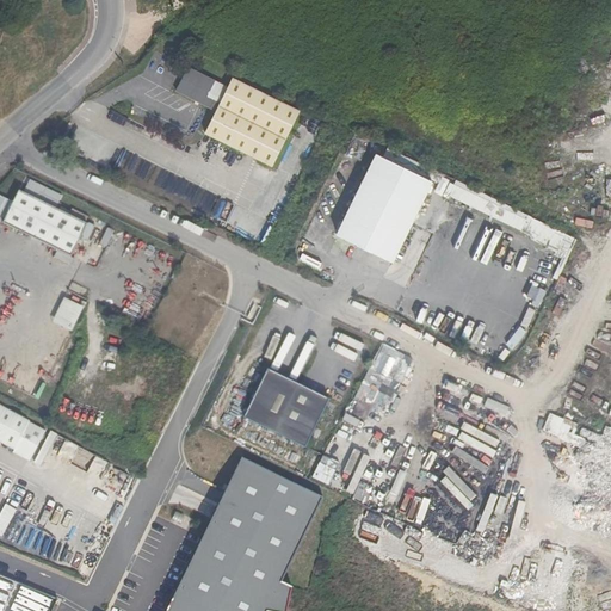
[(184,94),(223,115),(214,134),(282,168),(307,115),(240,82),(235,90),(196,71),(184,94)]
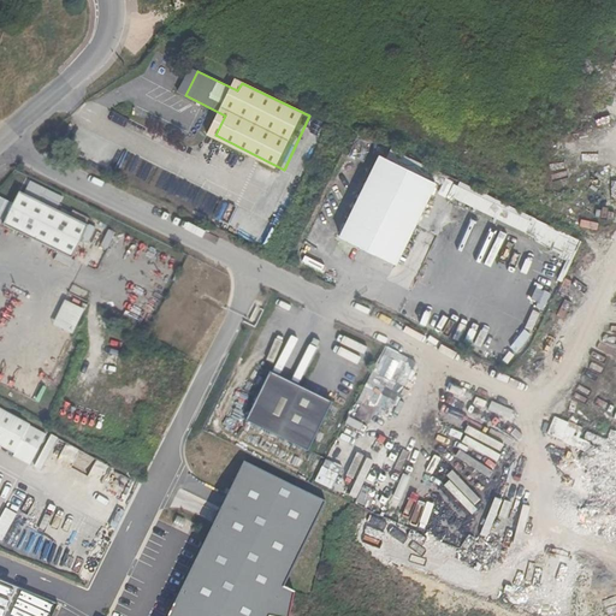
[(201,149),(211,153),(215,143),(205,138),(201,149)]
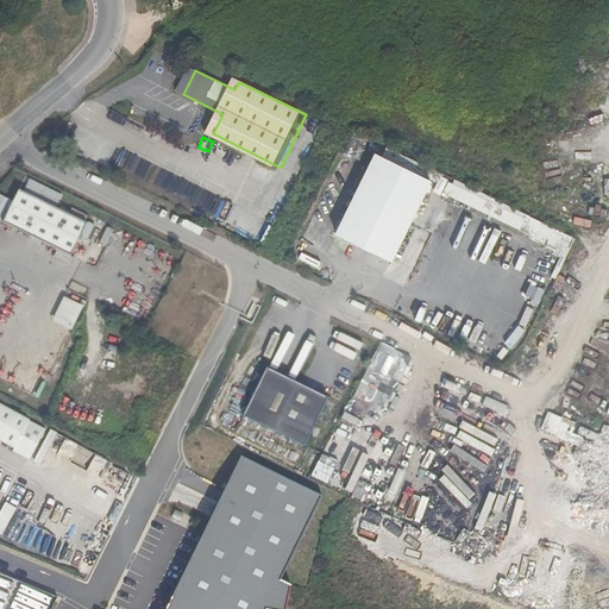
[(214,144),(211,152),(230,161),(233,151),(214,144)]
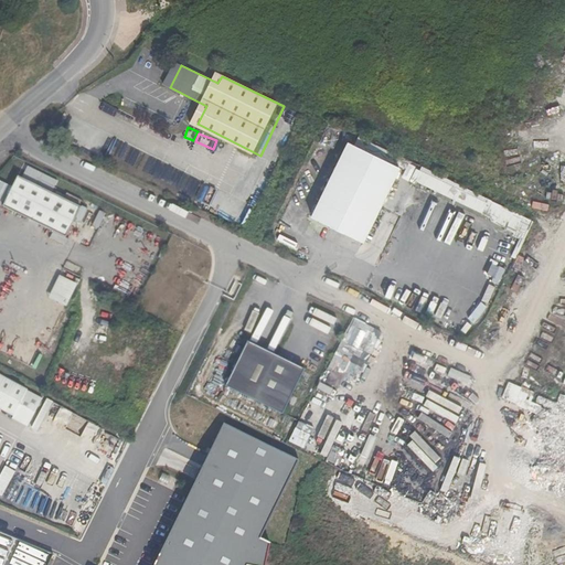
[(320,220),(370,245),(402,180),(407,170),(356,146),(320,220)]
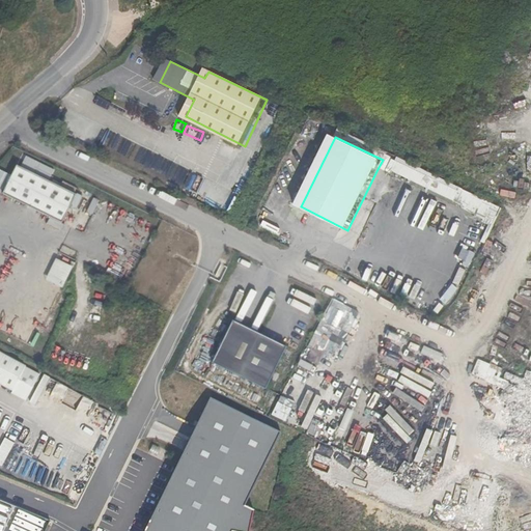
[(383,172),(387,163),(383,160),(378,169),(383,172)]
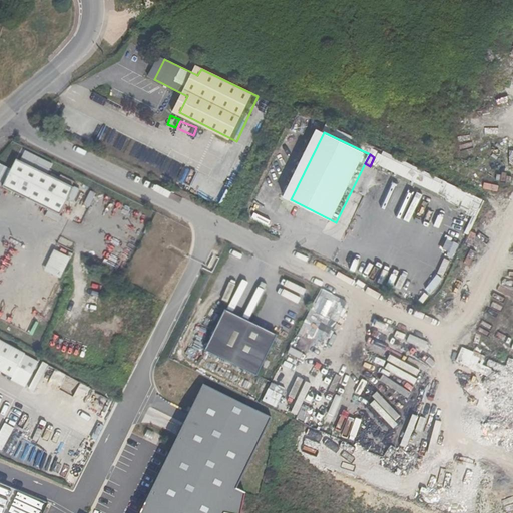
[(386,156),(381,165),(407,178),(411,169),(386,156)]
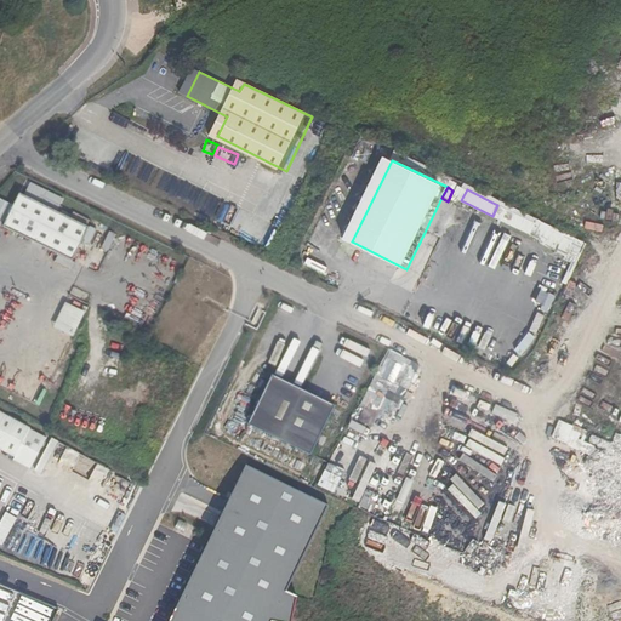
[(95,228),(27,195),(11,228),(79,262),(95,228)]
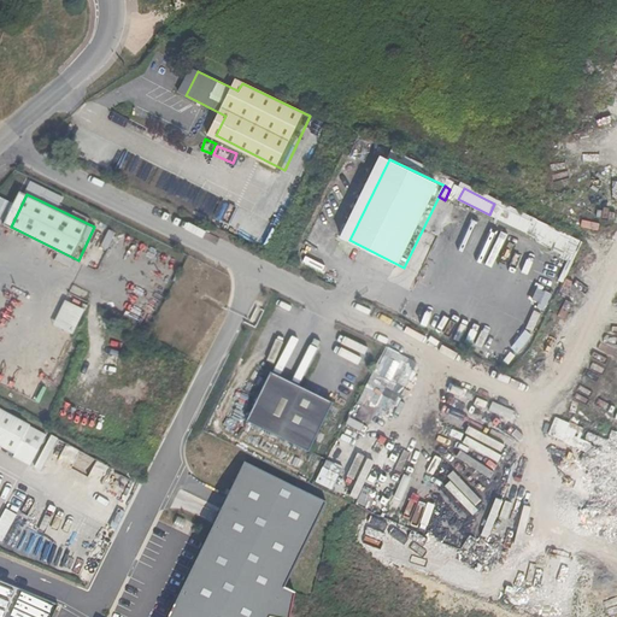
[(534,236),(540,227),(494,204),(489,215),(534,236)]
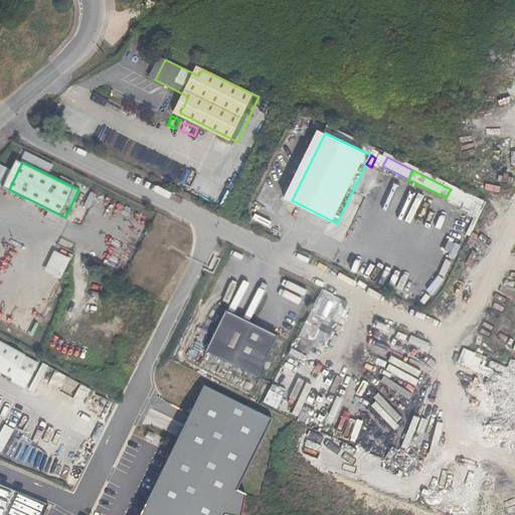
[(476,198),(468,213),(478,218),(485,202),(476,198)]
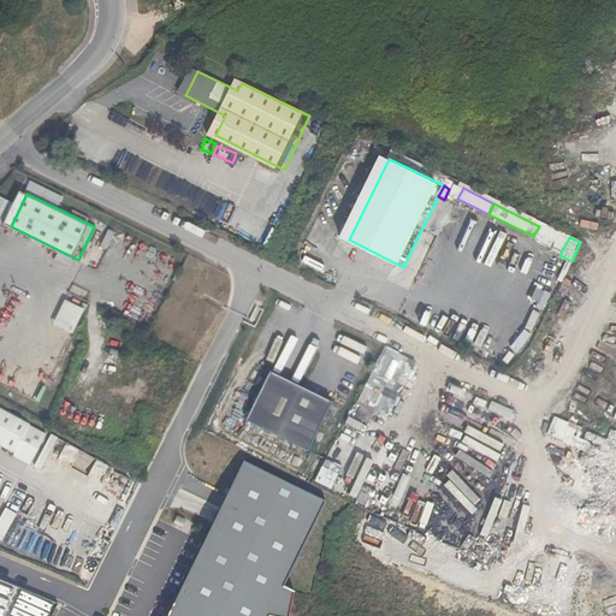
[(63,298),(52,325),(72,333),(83,307),(63,298)]
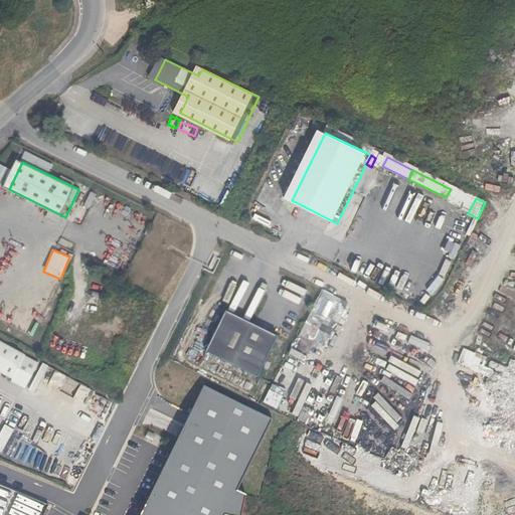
[(197,294),(203,282),(197,279),(191,291),(197,294)]
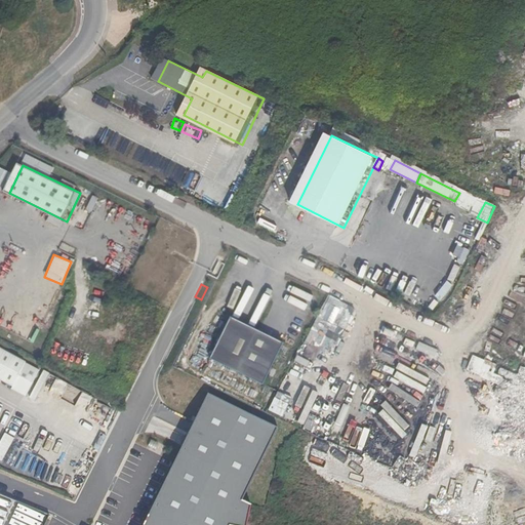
[(232,307),(241,287),(236,285),(227,304),(232,307)]
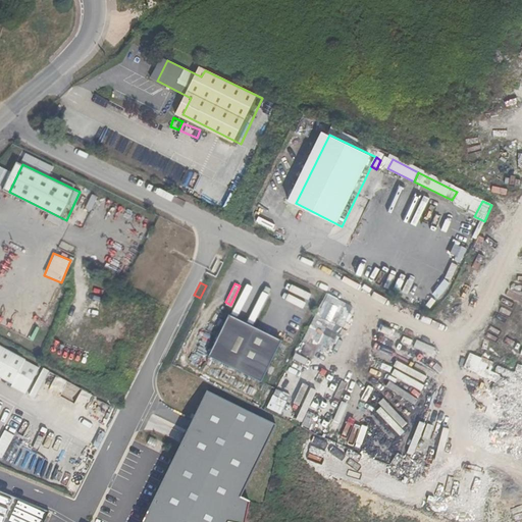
[(290,283),(286,290),(307,298),(309,292),(290,283)]
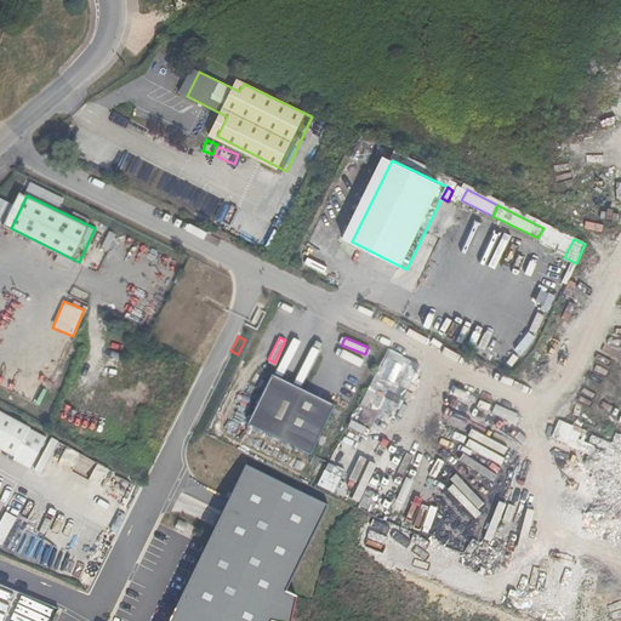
[(275,372),(283,376),(297,341),(290,339),(275,372)]
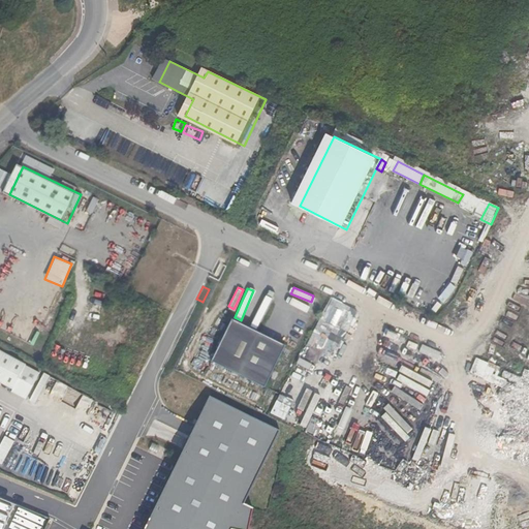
[(235,321),(215,364),(267,390),(287,347),(235,321)]
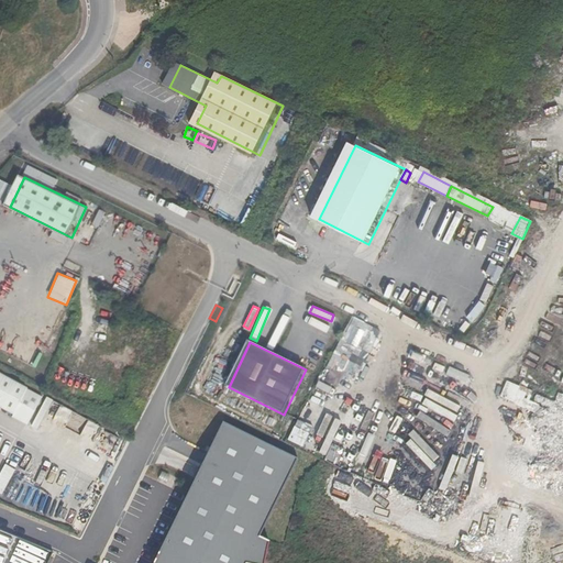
[(0,373),(0,405),(33,423),(45,397),(0,373)]
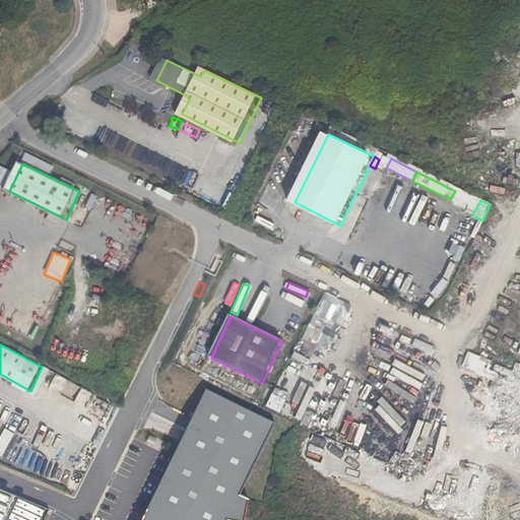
[(276,423),(206,388),(141,519),(226,519),(228,519),(231,519),(244,519),(249,499),(241,495),(276,423)]
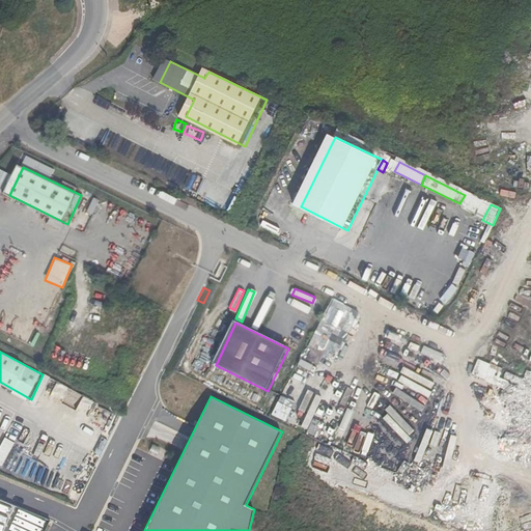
[(3,438),(0,444),(0,465),(1,466),(14,443),(3,438)]
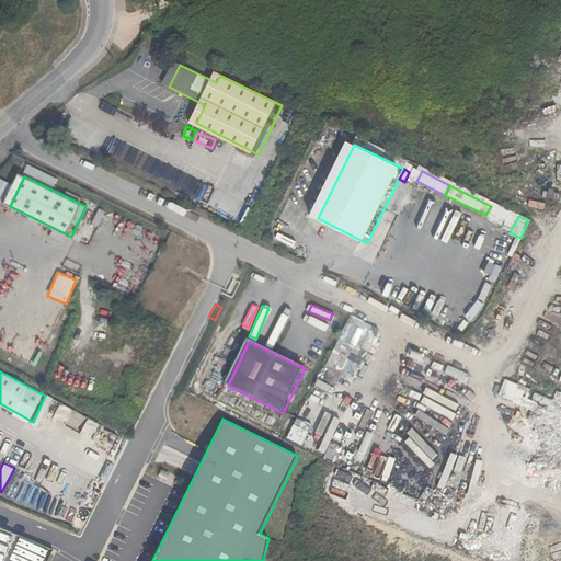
[(42,560),(47,547),(18,537),(12,552),(24,557),(22,560),(42,560)]
